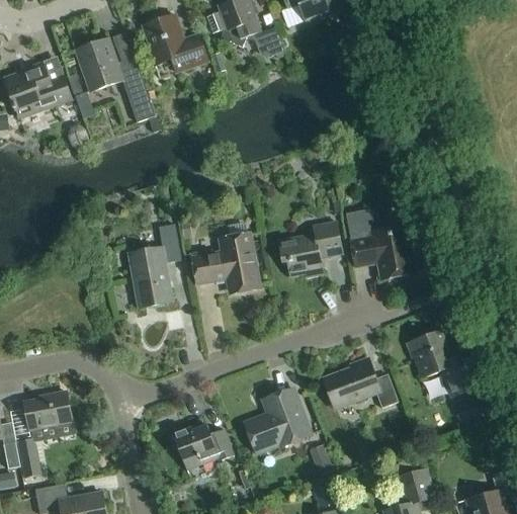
[(242,48),(247,36),(261,31),(254,14),(258,13),(254,2),(250,0),(227,0),(218,3),(221,10),(206,15),(212,32),(221,29),(224,30),(221,38),(242,48)]
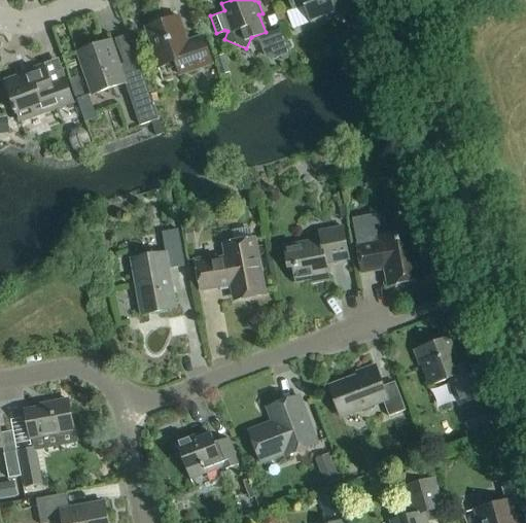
[(289,0),(292,7),(305,2),(312,23),(336,14),(330,0),(289,0)]
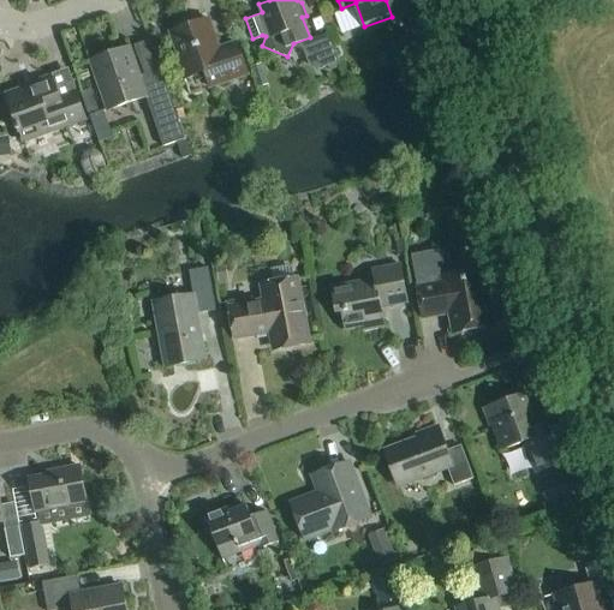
[(401,0),(406,15),(419,10),(416,0),(401,0)]
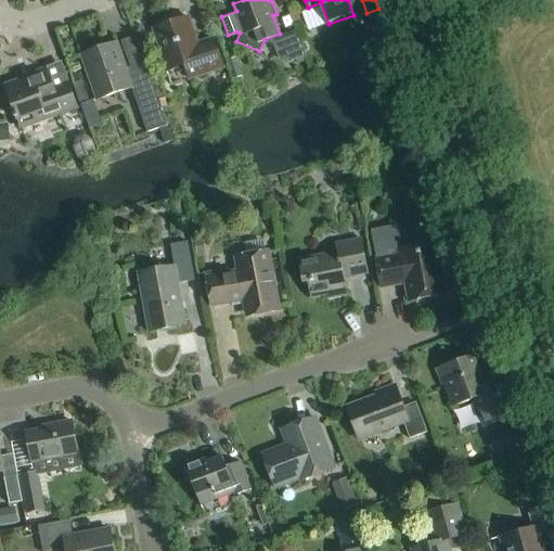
[(165,68),(175,65),(177,71),(185,67),(189,76),(222,64),(213,36),(197,41),(188,15),(153,27),(163,53),(160,54),(165,68)]
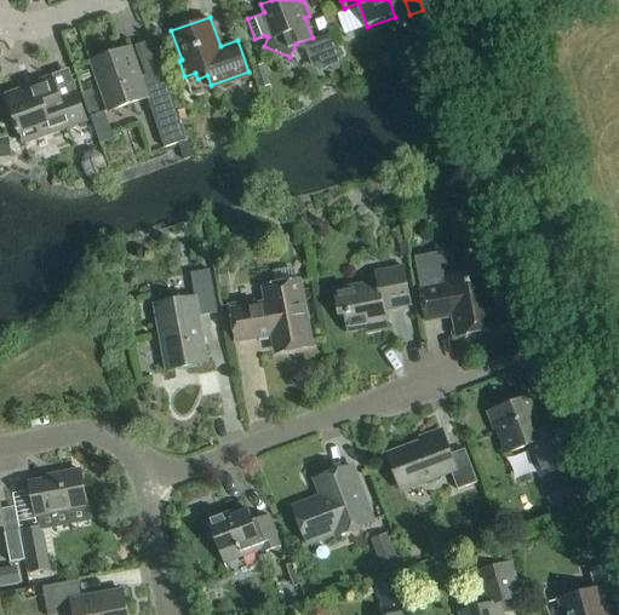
[(342,57),(332,29),(311,35),(321,63),(342,57)]
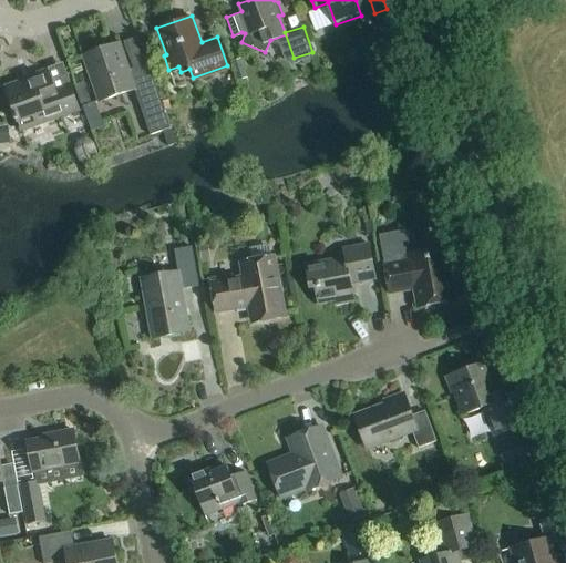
[(150,96),(155,113),(144,118),(151,136),(172,130),(164,110),(147,61),(129,68),(119,41),(88,52),(92,63),(86,65),(99,99),(133,86),(139,100),(150,96)]
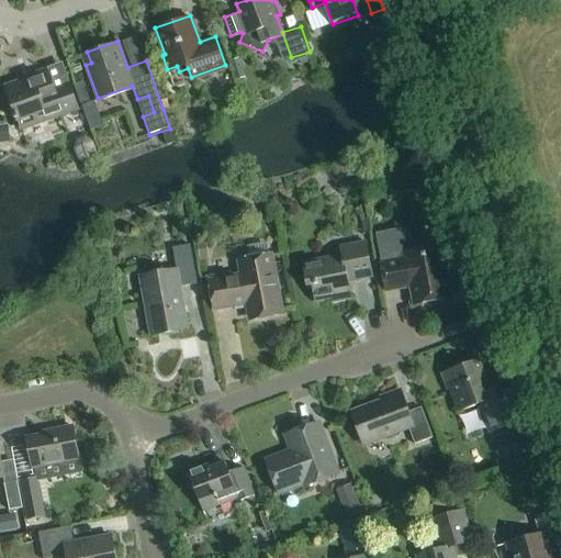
[(240,71),(236,57),(228,59),(233,74),(240,71)]
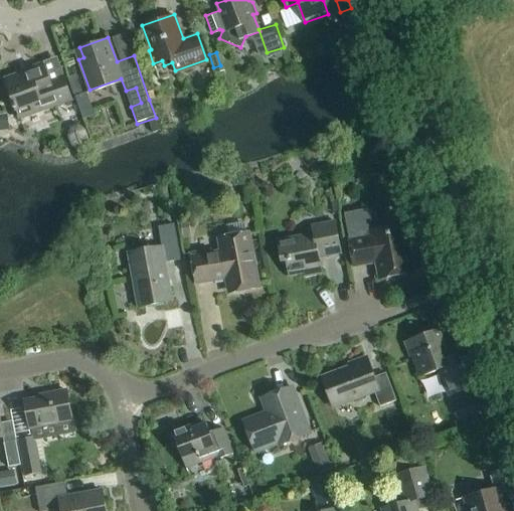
[(27,68),(4,76),(19,117),(71,99),(62,73),(48,78),(42,60),(26,66),(27,68)]
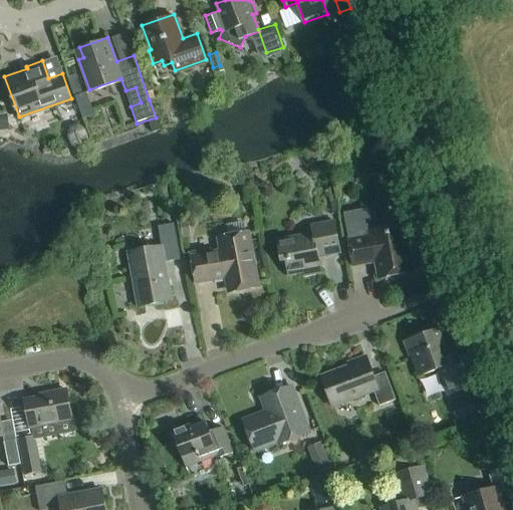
[(81,90),(74,71),(66,74),(73,93),(81,90)]
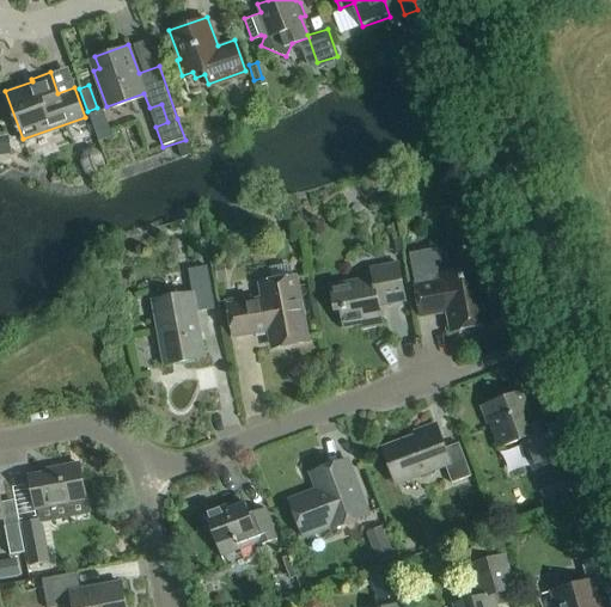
[(102,108),(89,112),(93,127),(107,122),(102,108)]
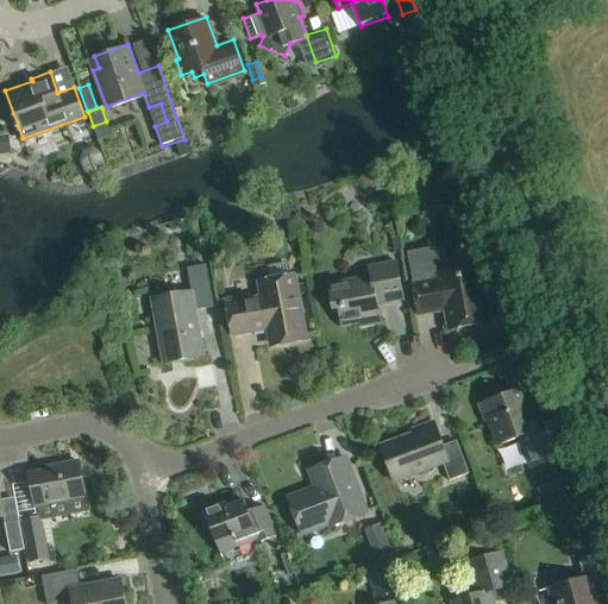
[(7,127),(0,129),(0,151),(11,150),(7,127)]
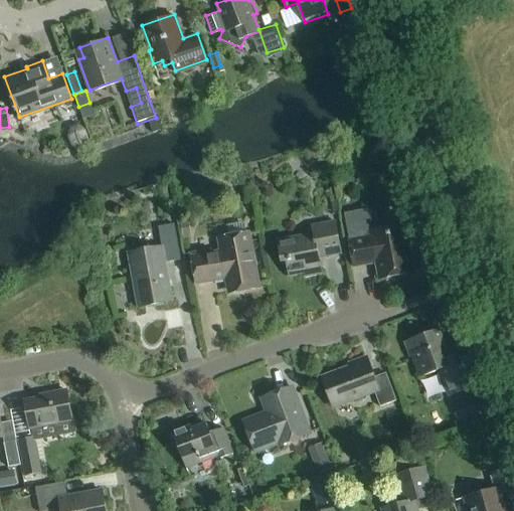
[(315,163),(329,156),(323,143),(309,149),(315,163)]
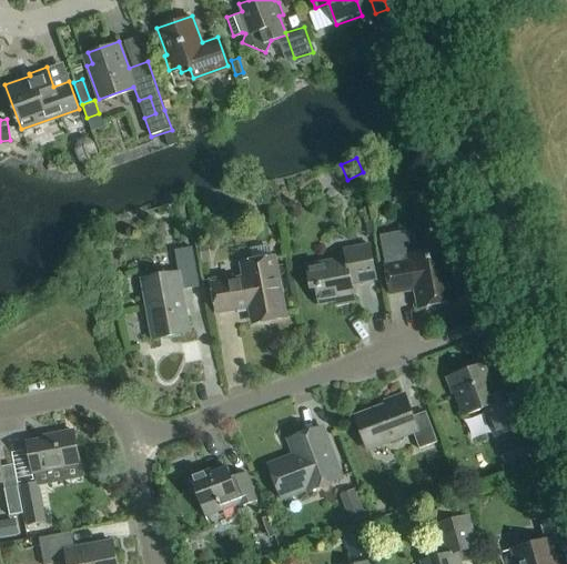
[(463,222),(458,235),(469,239),(471,235),(474,225),(466,223),(463,222)]
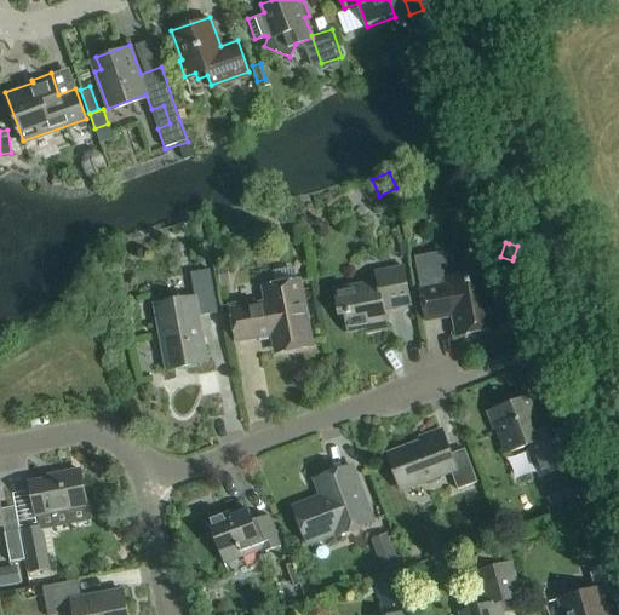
[(216,265),(219,283),(229,281),(225,263),(216,265)]
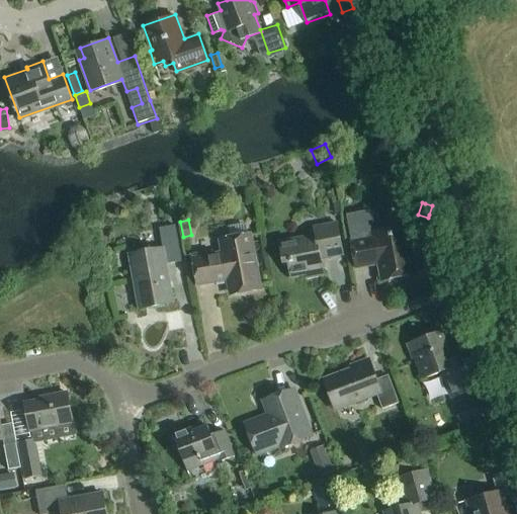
[(320,256),(343,252),(337,221),(313,225),(315,233),(278,240),(282,261),(287,260),(290,275),(306,272),(307,275),(323,272),(320,256)]
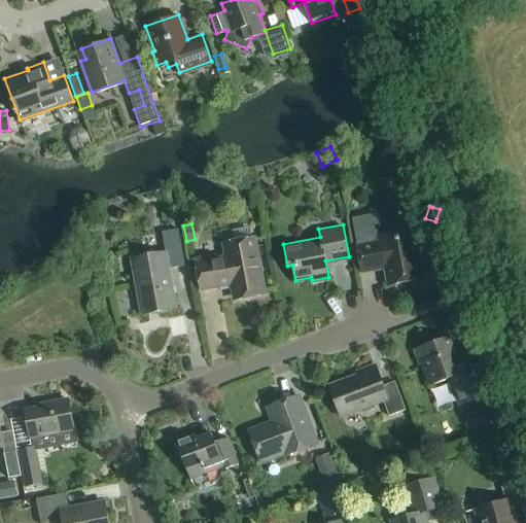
[(169,267),(184,264),(178,227),(162,230),(166,251),(131,257),(140,312),(176,306),(169,267)]
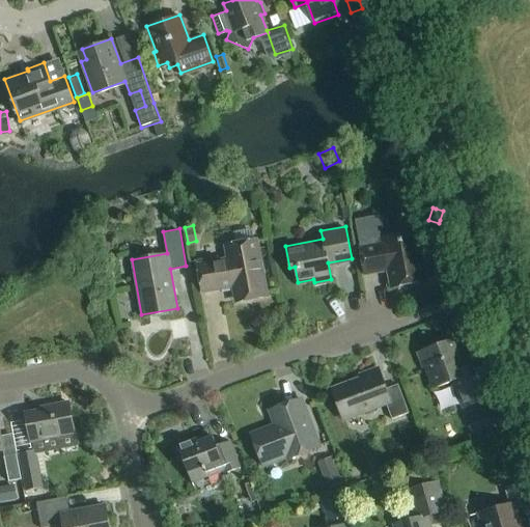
[(390,285),(426,279),(417,230),(381,237),(382,241),(359,245),(364,273),(387,269),(390,285)]
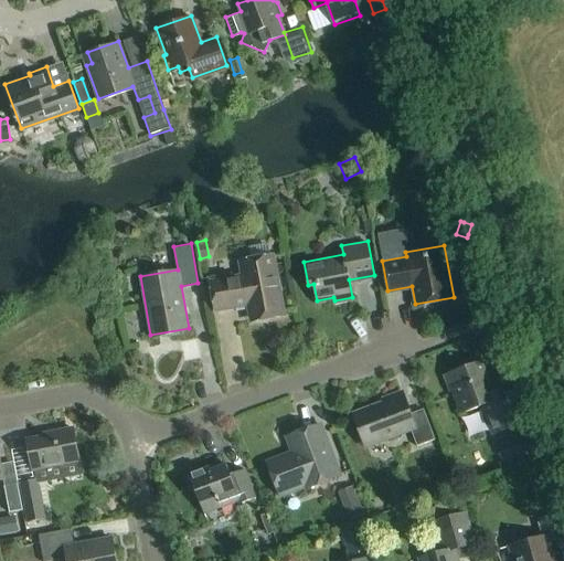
[(249,317),(284,310),(274,254),(238,261),(241,273),(210,279),(216,309),(247,304),(249,317)]
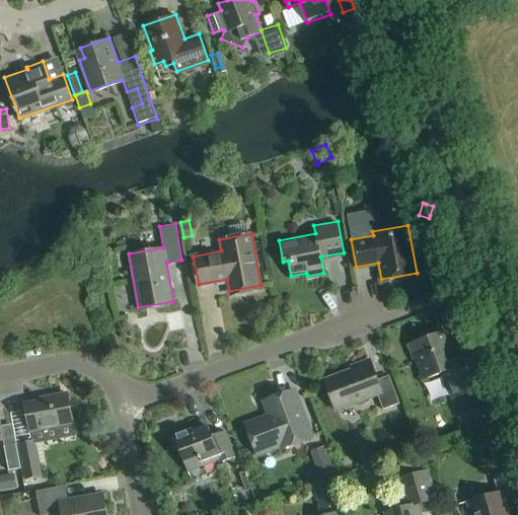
[(476,388),(464,356),(456,359),(445,329),(408,343),(413,357),(415,357),(423,377),(441,371),(451,396),(466,391),(476,388)]
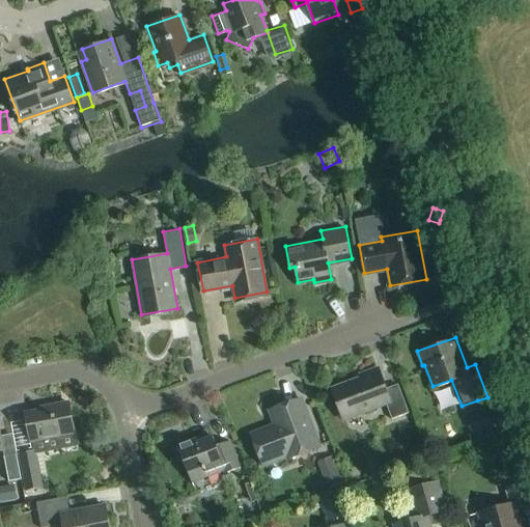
[(391,417),(409,411),(397,382),(385,387),(377,366),(359,372),(360,377),(332,387),(343,417),(385,401),(391,417)]
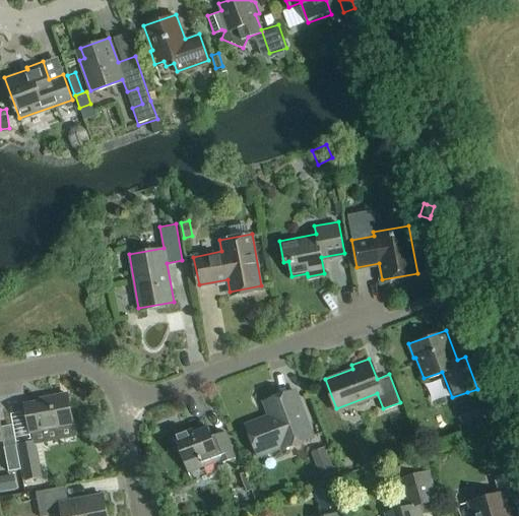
[(281,447),(312,436),(294,389),(264,400),(269,414),(246,424),(257,454),(280,445),(281,447)]
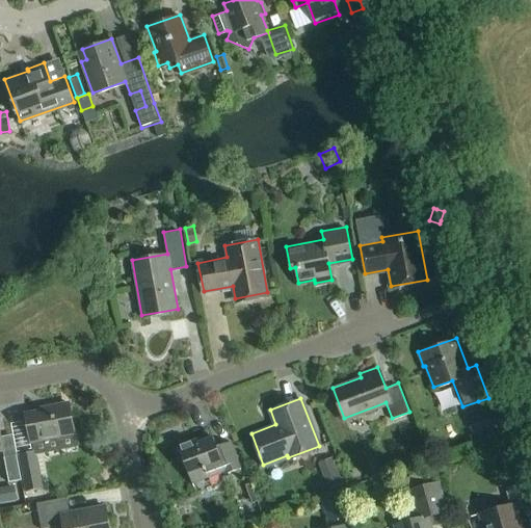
[(30,441),(74,432),(68,401),(49,404),(50,407),(25,412),(30,441)]
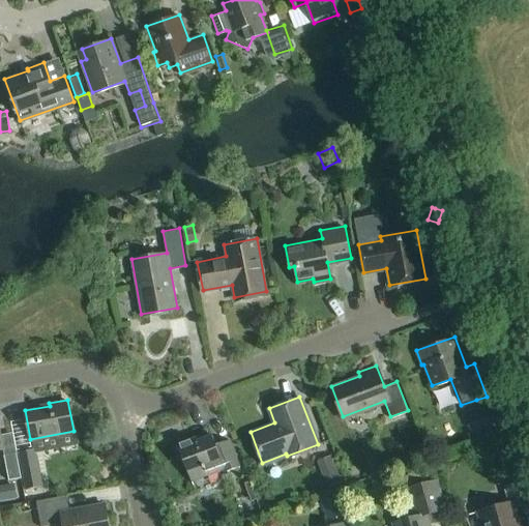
[(225,470),(239,465),(229,438),(215,443),(211,434),(197,439),(196,436),(173,444),(178,459),(182,457),(190,479),(224,467),(225,470)]
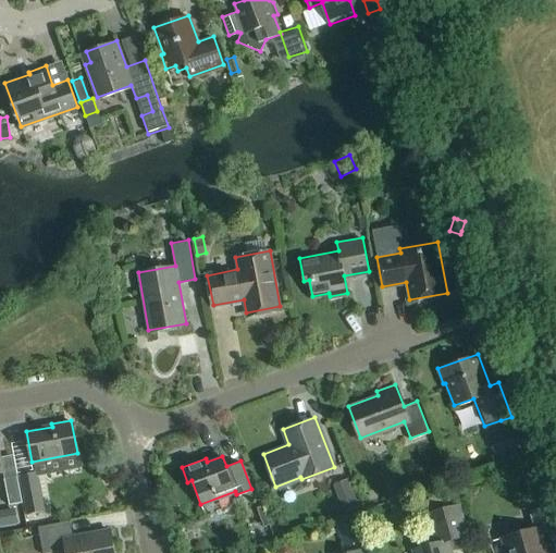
[(27,513),(44,508),(37,470),(20,474),(27,513)]
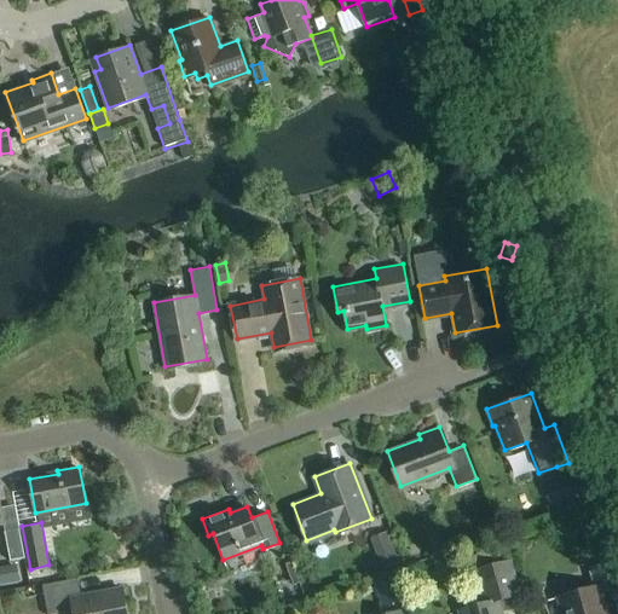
[(10,559),(24,556),(18,527),(4,529),(10,559)]
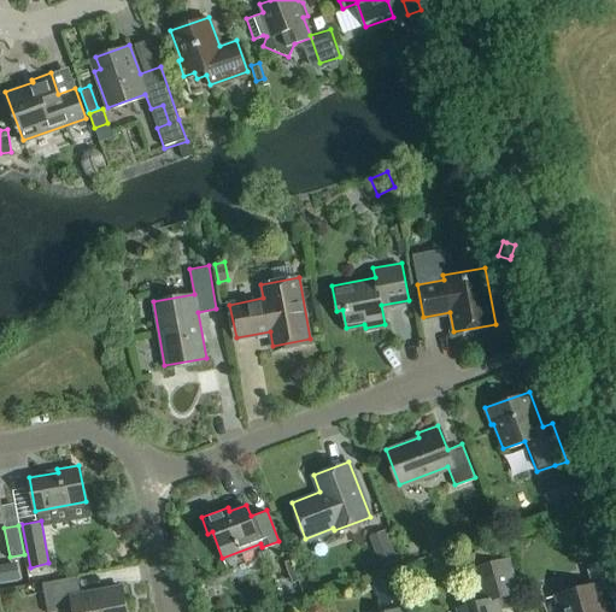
[(376,546),(383,565),(398,560),(392,541),(376,546)]
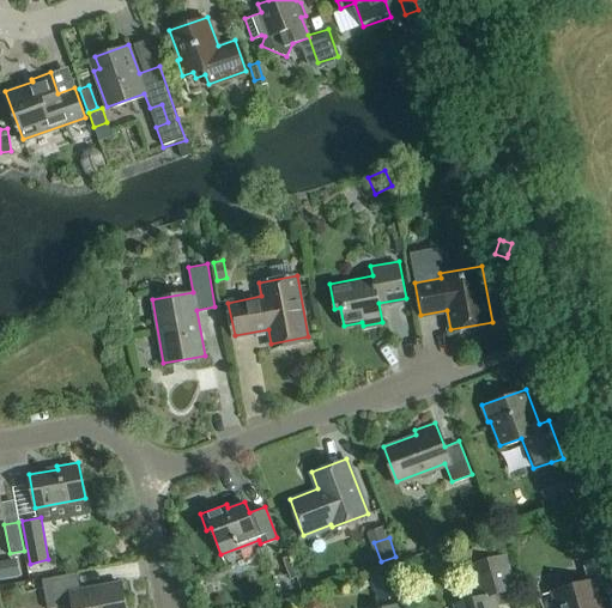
[(604,607),(603,599),(611,595),(611,559),(610,552),(581,560),(587,578),(556,588),(561,607),(604,607)]
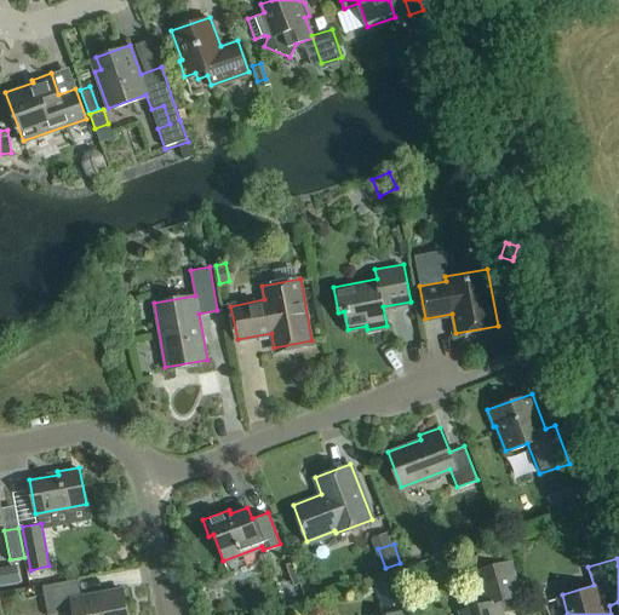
[(460,614),(502,614),(498,601),(520,595),(510,561),(493,565),(497,579),(481,582),(486,603),(459,610),(460,614)]
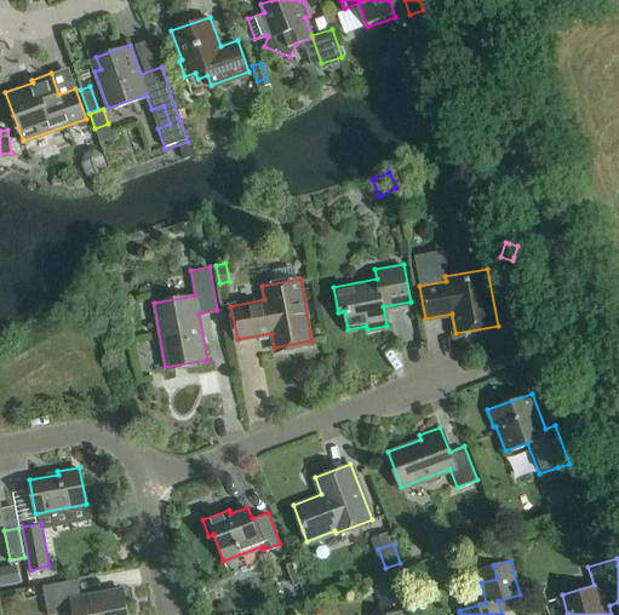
[(16,563),(0,565),(0,585),(19,581),(16,563)]
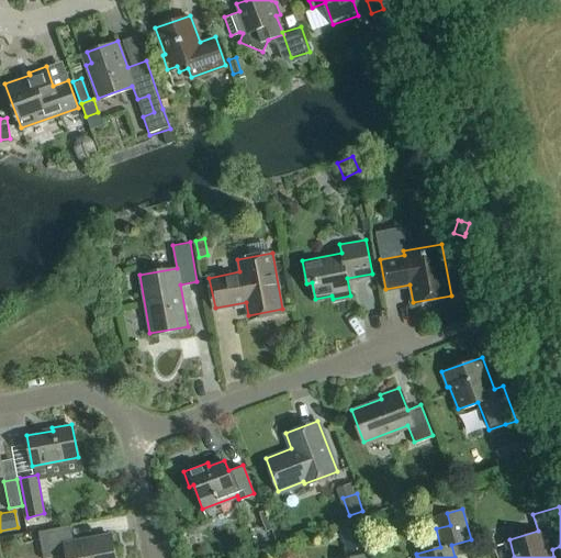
[(67,557),(114,557),(110,532),(73,539),(70,524),(37,529),(43,557),(67,554),(67,557)]
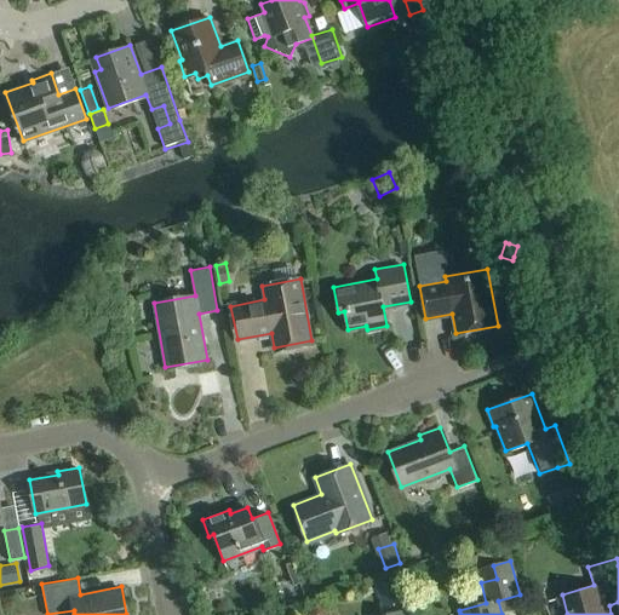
[(396,579),(377,584),(387,614),(401,609),(405,609),(396,579)]
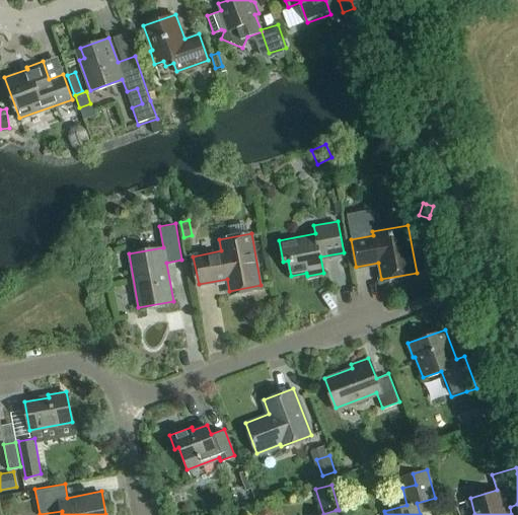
[(260,506),(256,512),(257,514),(274,514),(275,513),(273,507),(267,504),(260,506)]
